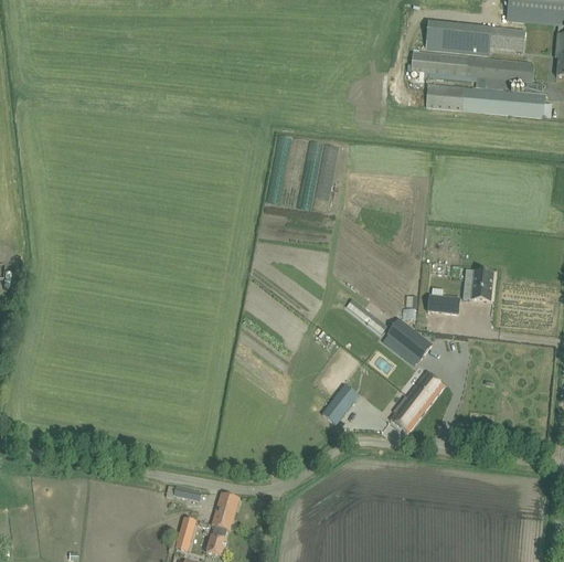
[(508,0),(506,18),(560,24),(556,56),(557,56),(555,75),(563,75),(563,0),(508,0)]
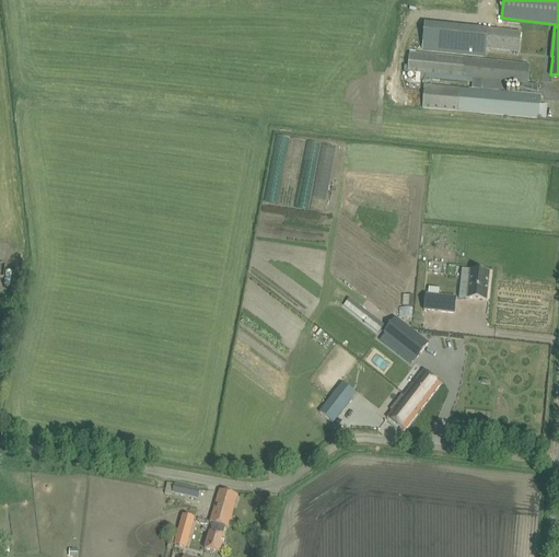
[(509,48),(511,31),(423,21),(422,38),(417,37),(416,45),(421,46),(421,47),(484,54),(485,46),(509,48)]
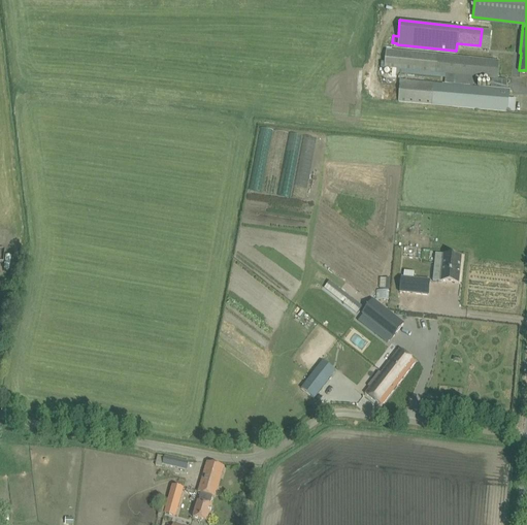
[(496,75),(497,73),(498,58),(385,46),(383,66),(490,76),(489,86),(399,76),(397,99),(505,109),(507,89),(505,88),(506,76),(496,75)]
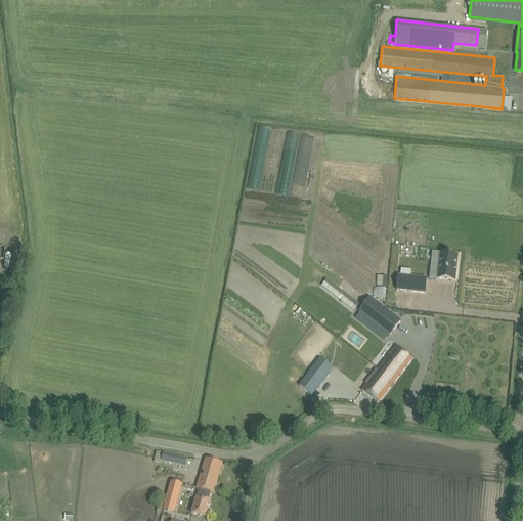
[(432,249),(429,276),(453,278),(456,252),(439,250),(432,249)]
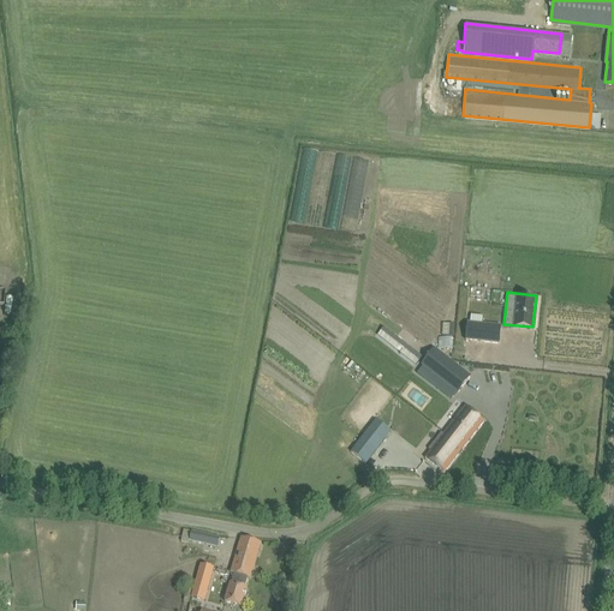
[(466,321),(465,336),(499,340),(500,323),(481,322),(469,321),(466,321)]
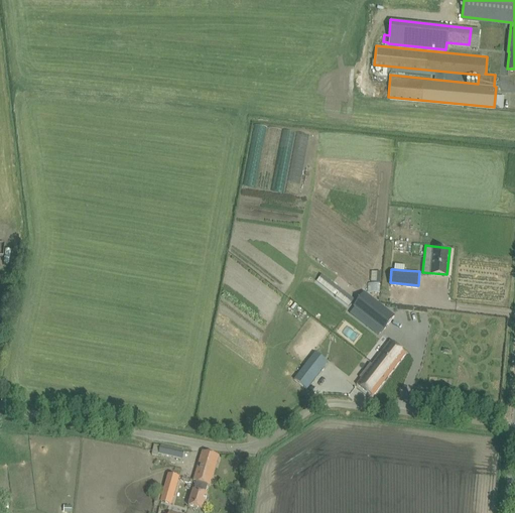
[(320,272),(316,278),(348,303),(353,297),(320,272)]
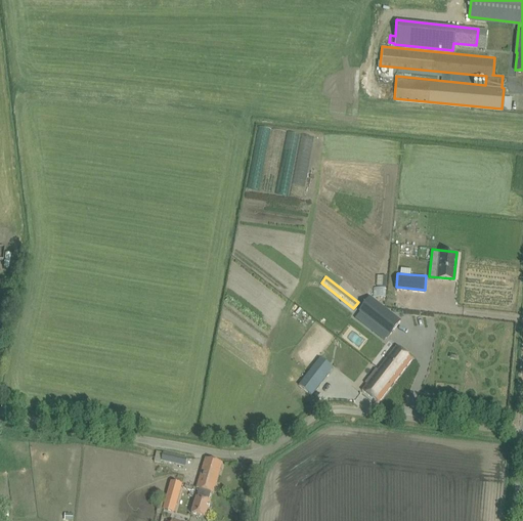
[(369,295),(359,308),(389,332),(399,318),(386,308),(369,295)]
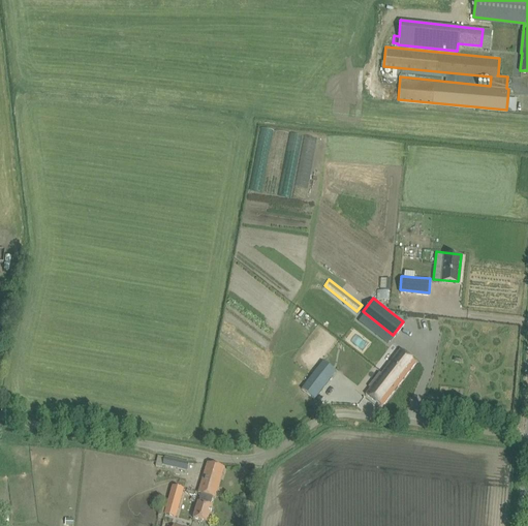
[(399,347),(382,370),(398,382),(415,360),(399,347)]
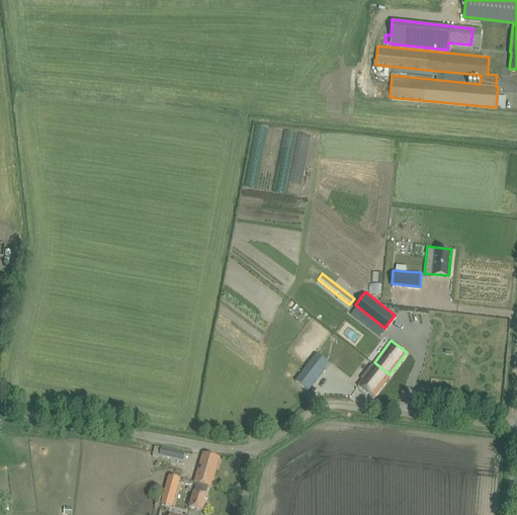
[(311,357),(294,378),(308,388),(323,367),(311,357)]
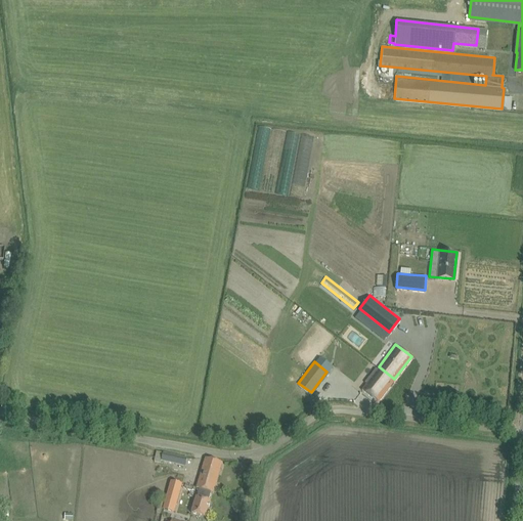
[(365,382),(361,388),(378,400),(394,379),(379,366),(377,367),(375,366),(364,381),(365,382)]
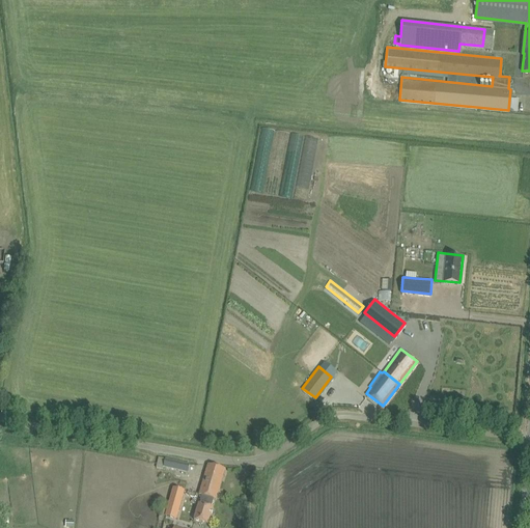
[(189,463),(164,456),(158,455),(156,466),(162,467),(163,465),(187,470),(189,463)]
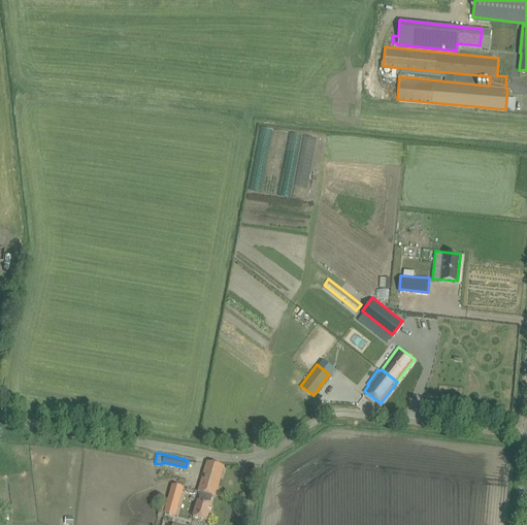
[(216,490),(224,464),(206,459),(198,485),(216,490)]
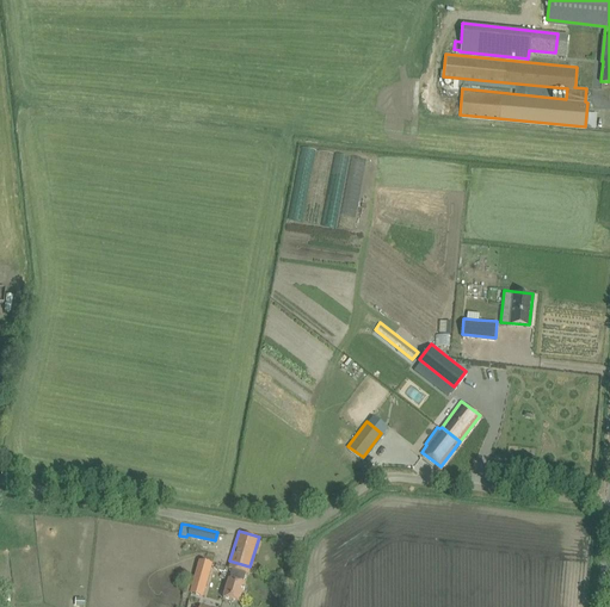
[(205,586),(211,562),(198,557),(189,590),(193,592),(196,583),(205,586)]
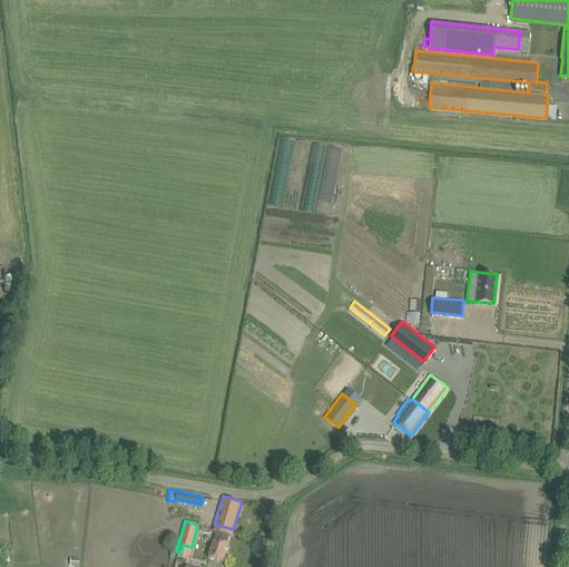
[(213,538),(207,557),(213,558),(223,561),(228,544),(226,543),(228,534),(231,535),(233,529),(214,524),(213,528),(215,529),(214,535),(213,538)]
